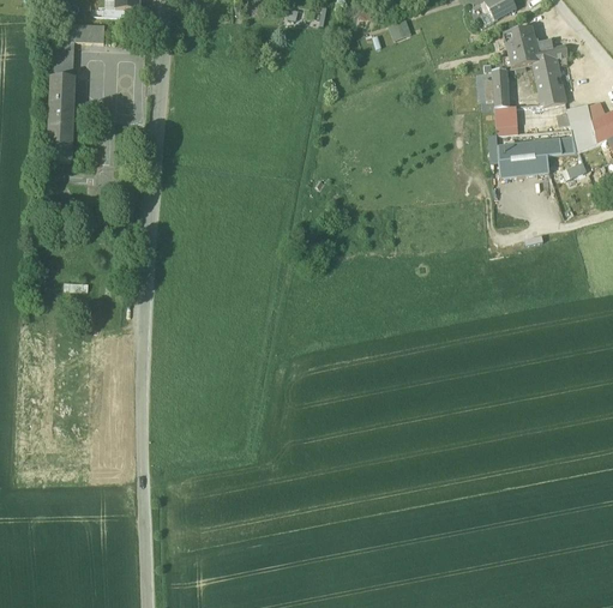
[(490,11),(494,20),(516,8),(512,0),(486,0),(480,4),(486,13),(490,11)]
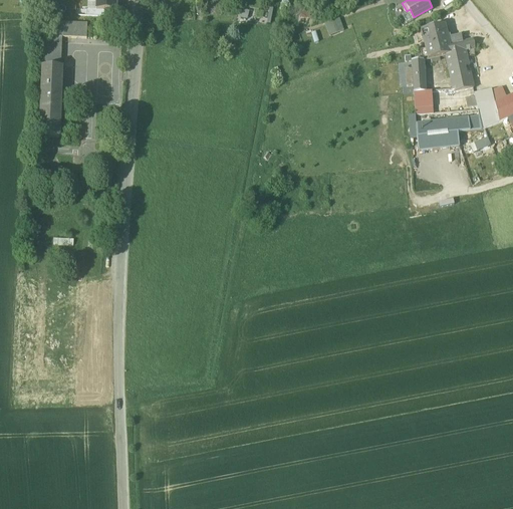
[(410,9),(407,11),(403,13),(407,21),(414,17),(410,9)]
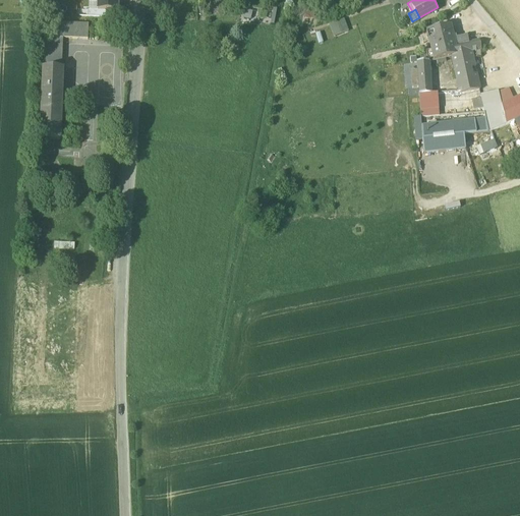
[(344,15),(330,20),(335,34),(349,27),(344,15)]
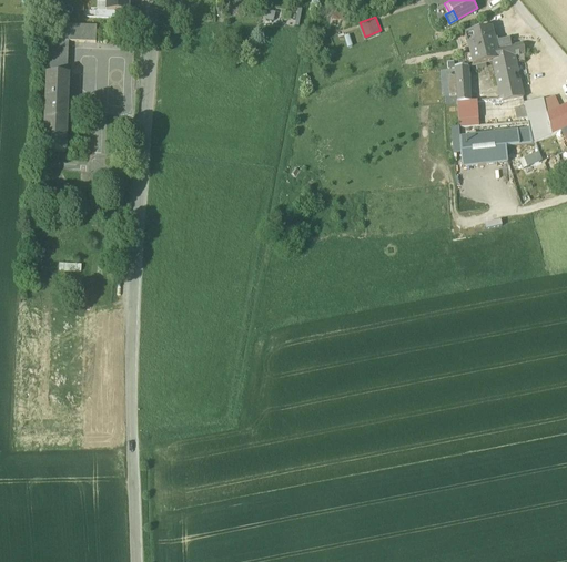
[(97,22),(71,21),(50,20),(49,37),(50,37),(69,38),(70,38),(97,39),(97,22)]
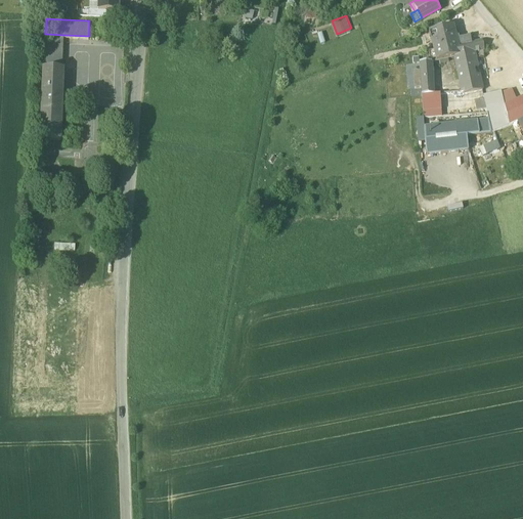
[(430,29),(437,57),(455,53),(455,54),(461,52),(459,43),(456,36),(453,23),(430,29)]
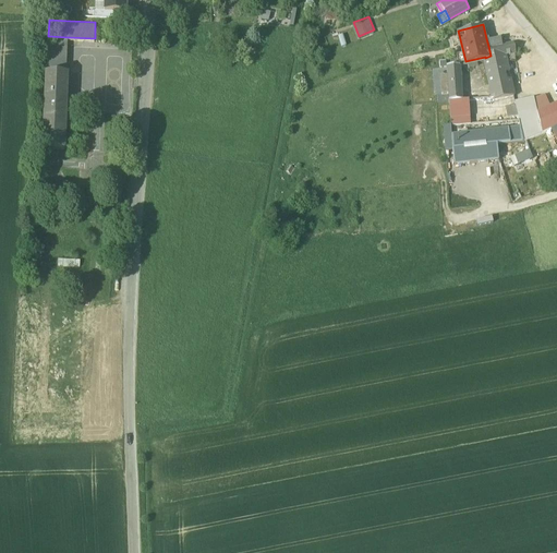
[(486,38),(488,46),(503,43),(501,35),(486,38)]
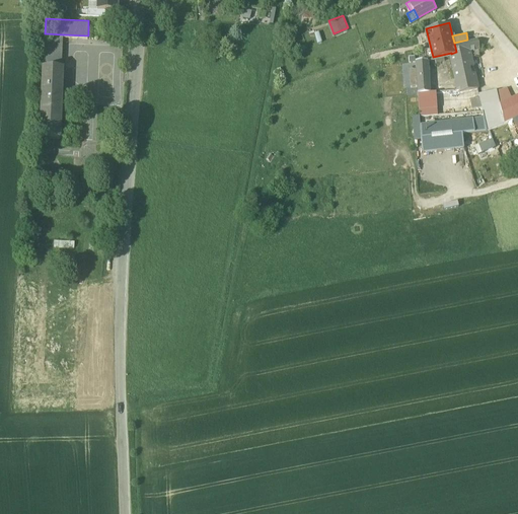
[(62,65),(63,34),(46,33),(45,64),(62,65)]
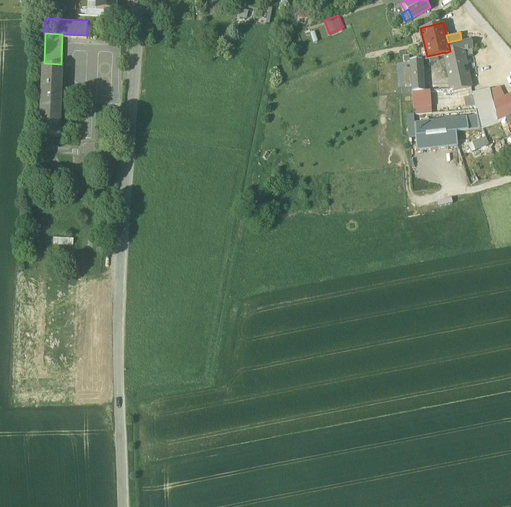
[(472,37),(461,39),(448,42),(450,51),(445,53),(449,75),(461,76),(470,75),(467,62),(464,48),(473,46),(472,37)]
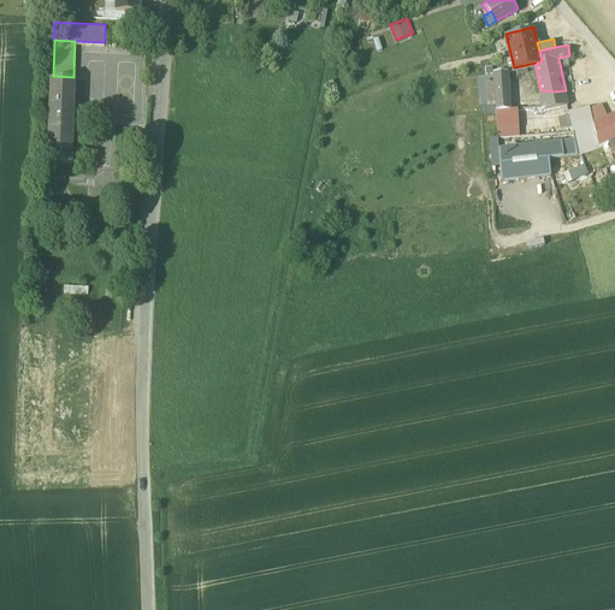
[(496,98),(497,107),(510,106),(508,69),(494,70),(495,78),(496,98)]
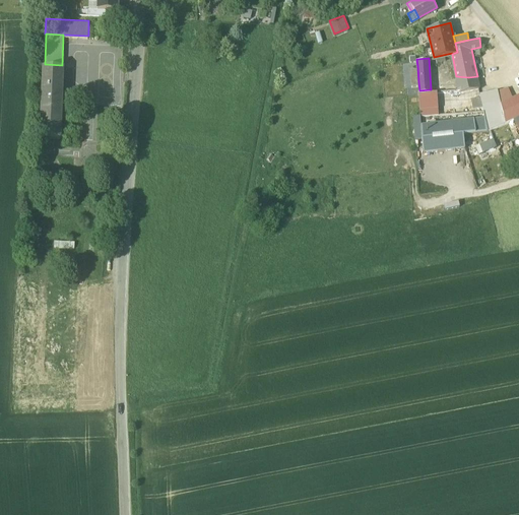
[(41,134),(61,135),(64,65),(62,65),(45,64),(44,64),(41,134)]
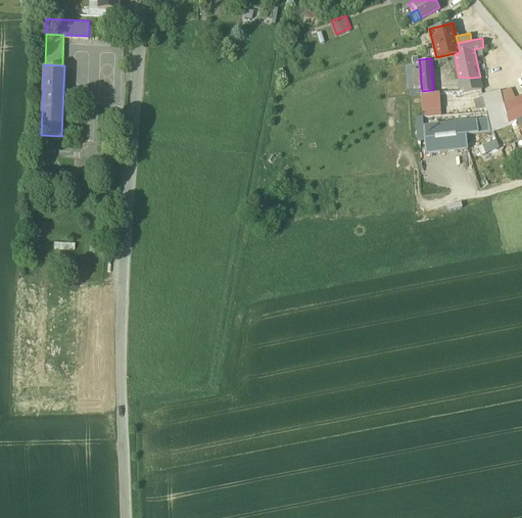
[(482,87),(480,77),(471,78),(459,77),(464,87),(464,91),(482,87)]
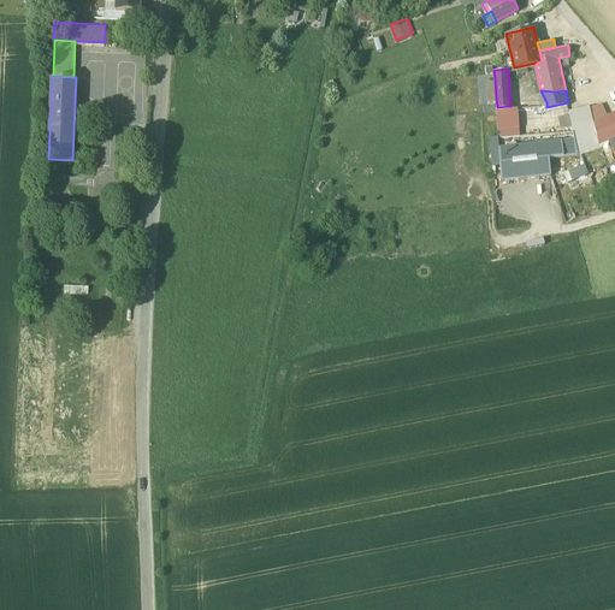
[(589,105),(592,120),(608,113),(602,101),(589,105)]
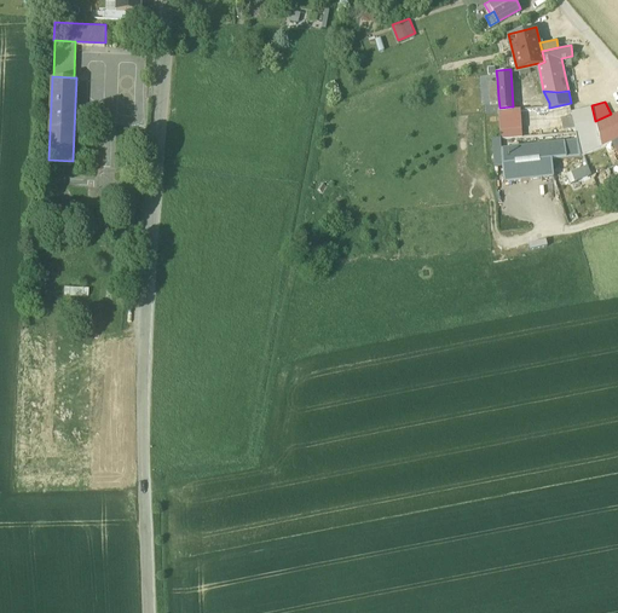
[(591,105),(572,110),(573,114),(575,123),(576,129),(577,129),(596,125),(595,121),(591,105)]
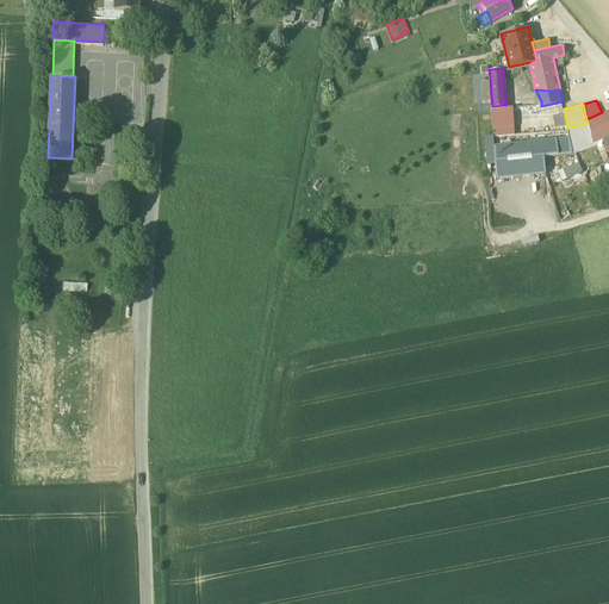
[(492,106),(493,125),(513,124),(511,105),(505,105),(492,106)]
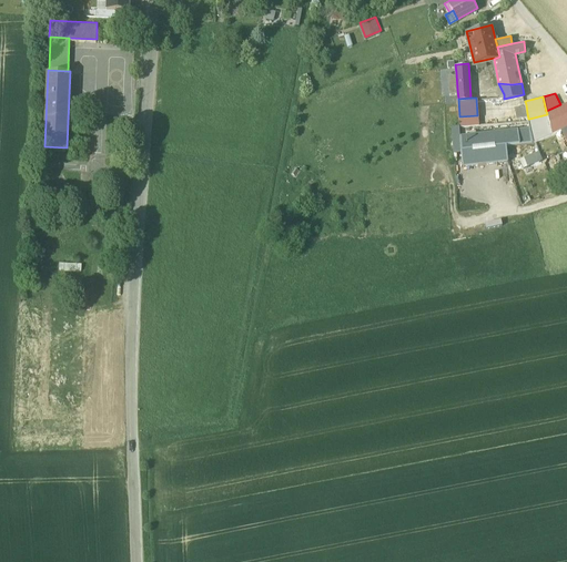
[(566,102),(560,104),(546,111),(547,114),(552,132),(566,124),(566,102)]
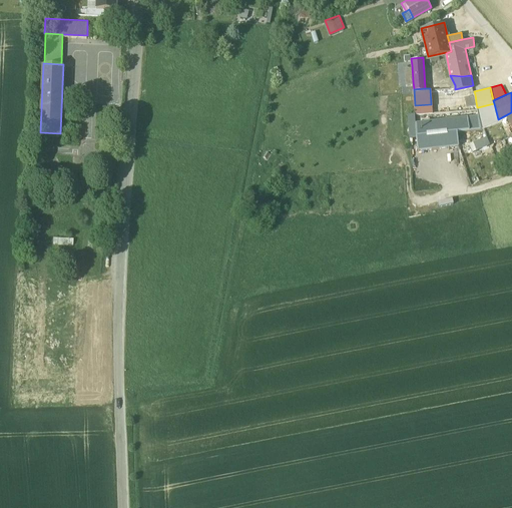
[(467,96),(468,102),(476,102),(475,94),(467,96)]
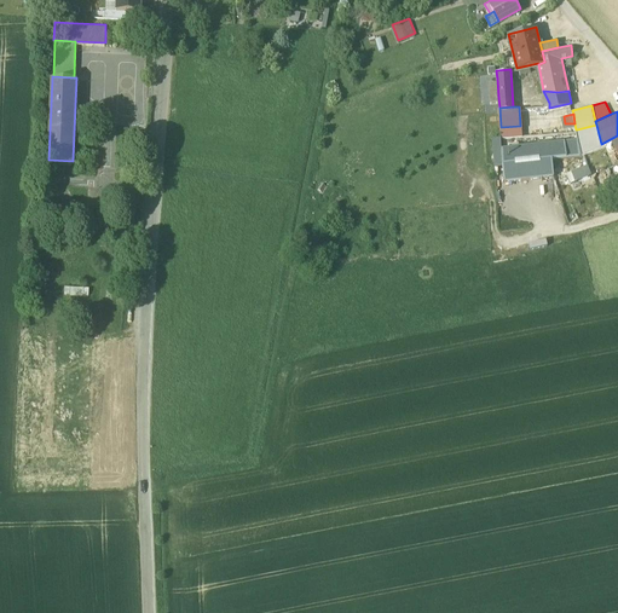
[(601,144),(596,125),(577,129),(582,152),(601,144)]
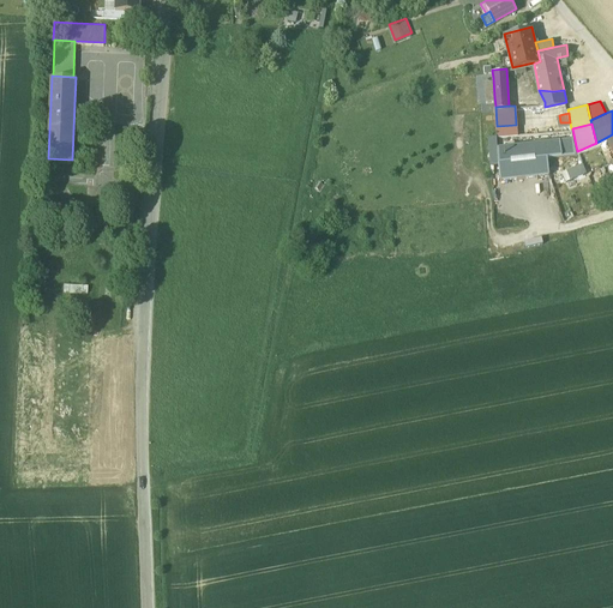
[(491,161),(499,160),(498,145),(497,134),(488,134),(491,161)]
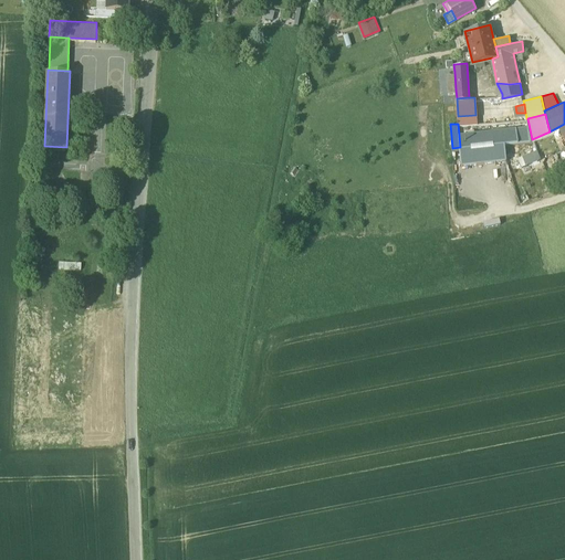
[(460,147),(461,164),(506,158),(505,143),(532,139),(529,125),(459,134),(460,147)]
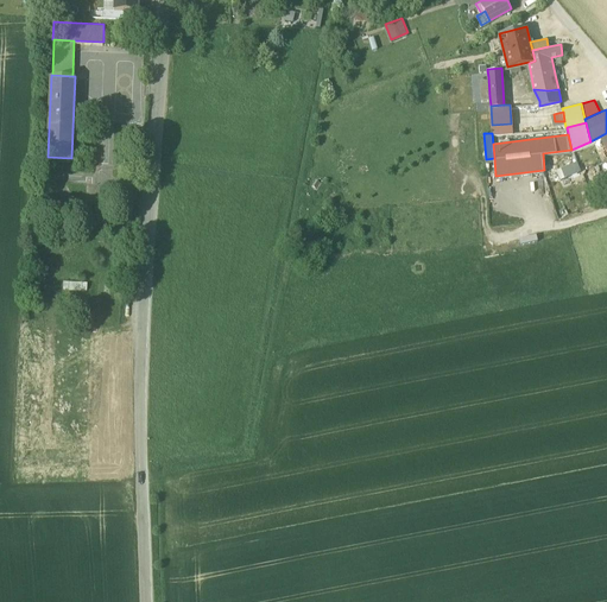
[(577,159),(561,165),(566,176),(581,169),(577,159)]
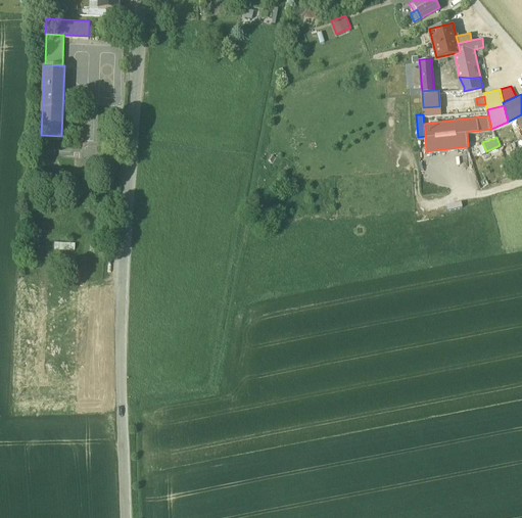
[(432,195),(435,207),(447,205),(444,193),(432,195)]
